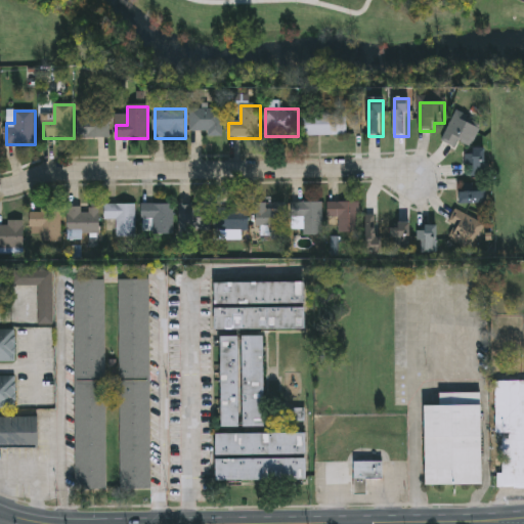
[(223,111),(223,138),(209,138),(209,132),(191,132),(191,111),(223,111)]
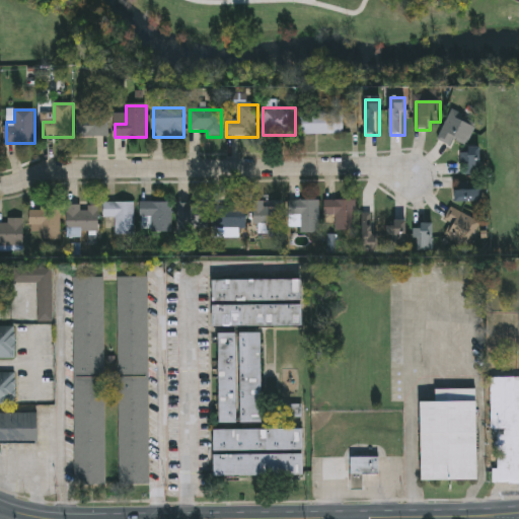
[(109,138),(79,138),(79,114),(109,114),(109,138)]
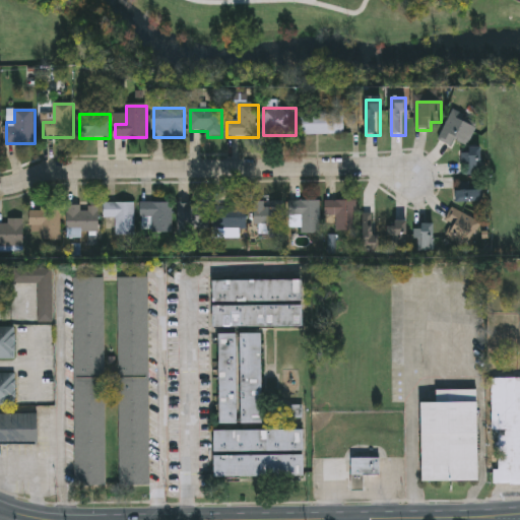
[(344,135),(303,135),(303,116),(344,116),(344,135)]
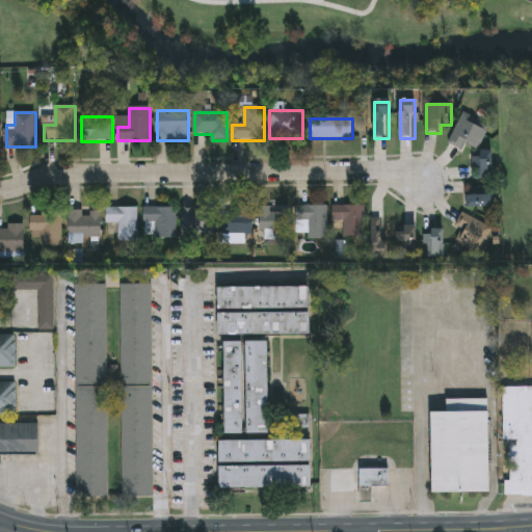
[(451,140),(461,120),(488,132),(478,153),(451,140)]
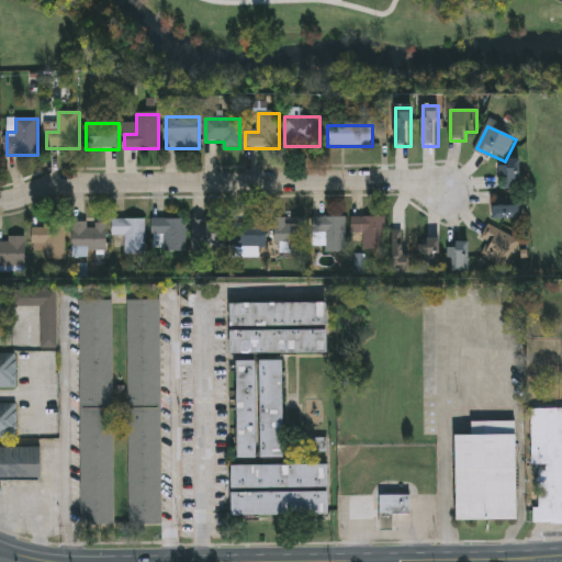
[(521,190),(501,190),(501,163),(521,163),(521,190)]
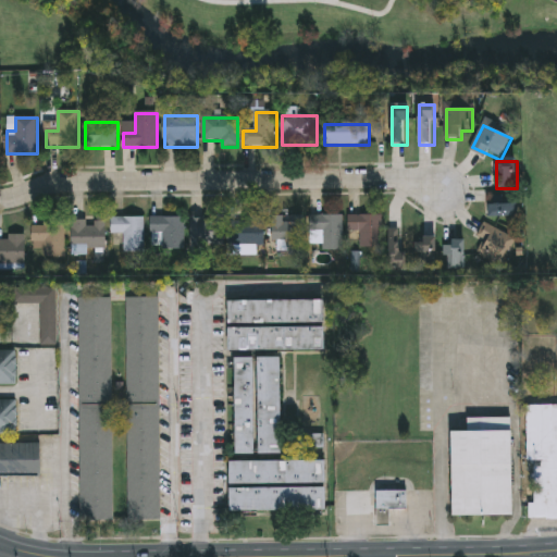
[(518,218),(491,218),(491,197),(518,197),(518,218)]
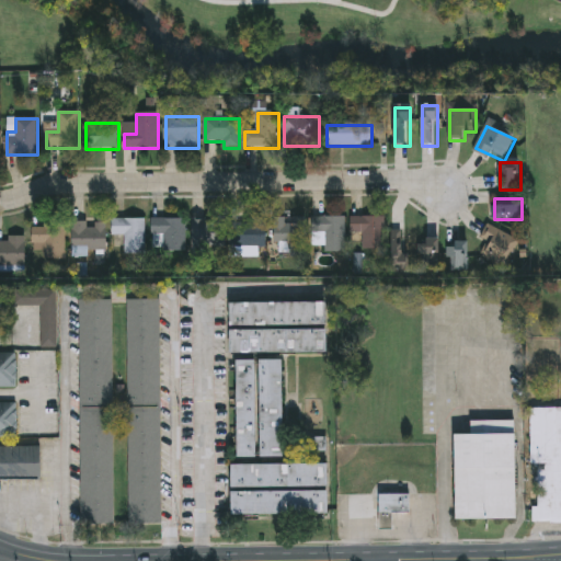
[(353,235),(353,217),(386,217),(386,250),(364,250),(364,235),(353,235)]
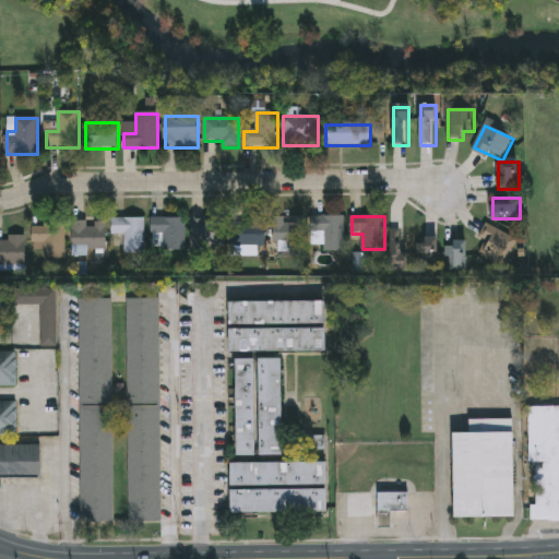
[(306,256),(288,256),(288,249),(274,249),(275,217),(307,217),(306,256)]
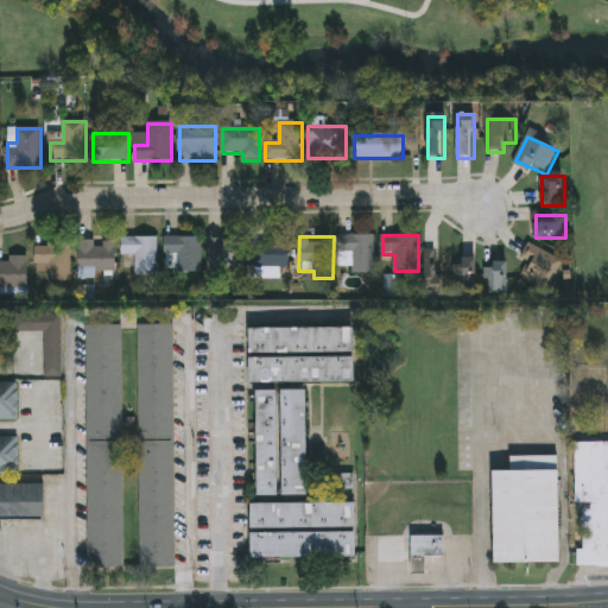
[(353,274),(353,254),(340,254),(340,236),(375,236),(375,274),(353,274)]
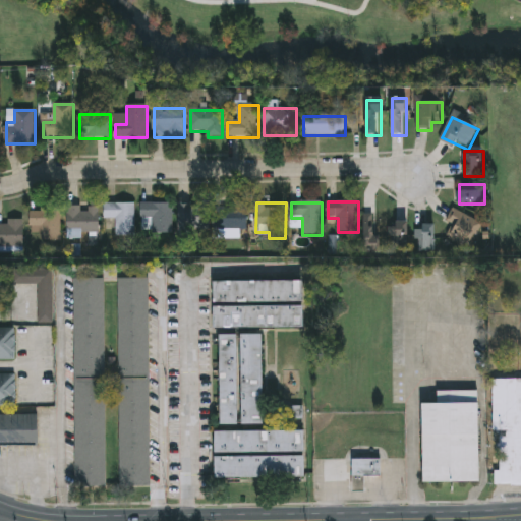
[(115,219),(105,219),(105,204),(134,204),(134,236),(115,236),(115,219)]
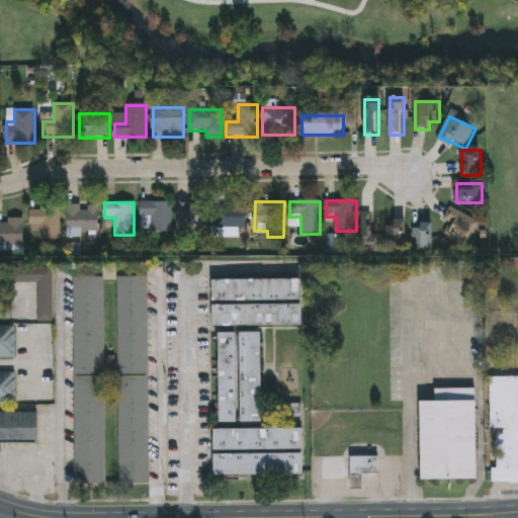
[(172,233),(141,233),(141,202),(172,202),(172,233)]
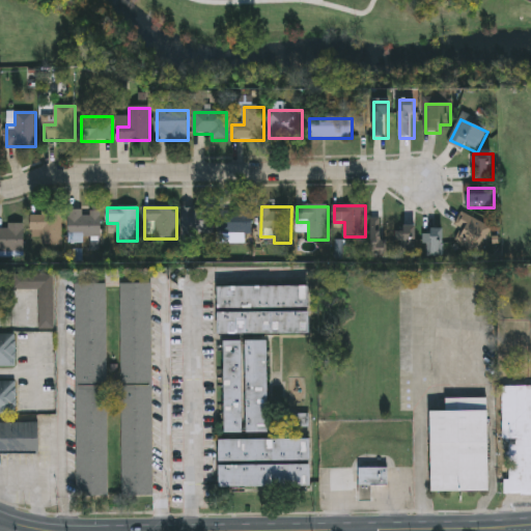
[(183,234),(183,207),(215,207),(215,234),(183,234)]
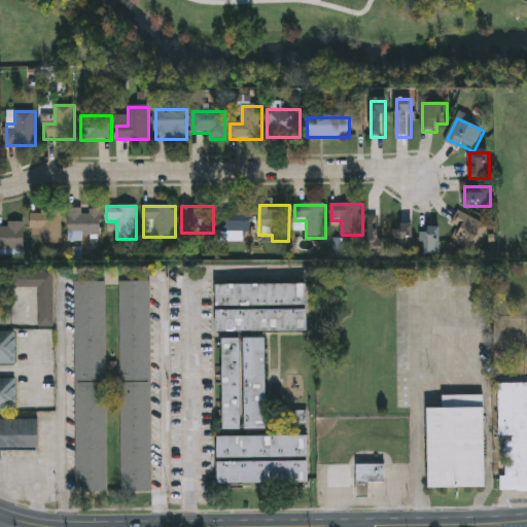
[(250,233),(220,233),(220,207),(250,207),(250,233)]
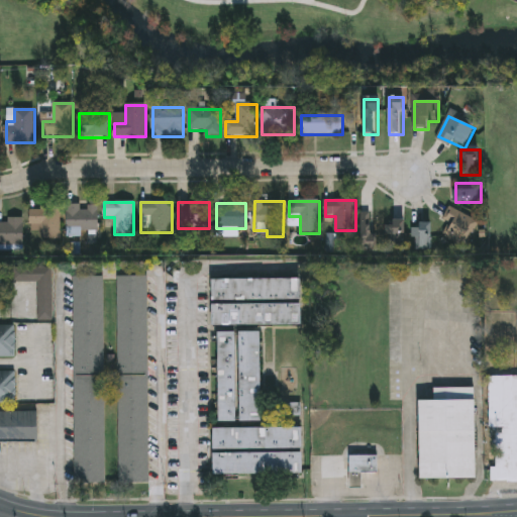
[(67,205),(98,206),(98,234),(67,234),(67,205)]
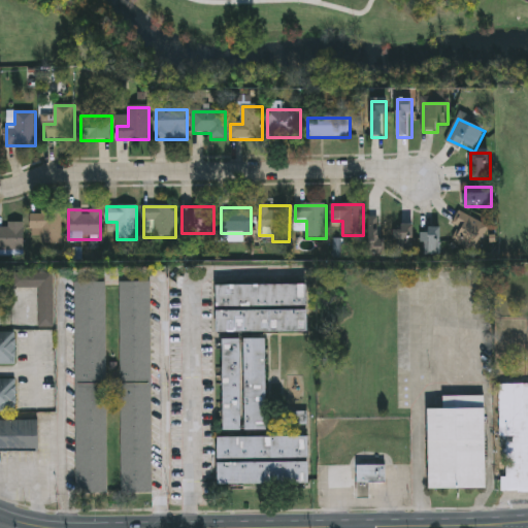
[(30,212),(61,212),(61,245),(40,245),(40,233),(30,233),(30,212)]
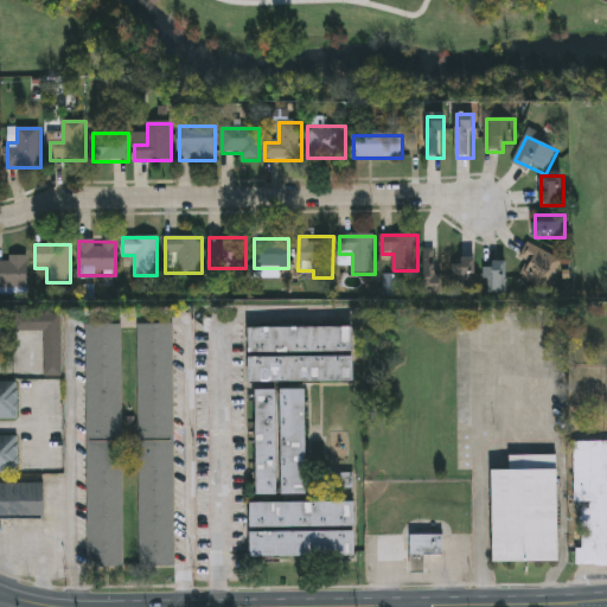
[(562,261),(547,292),(524,280),(531,264),(522,259),(529,244),(562,261)]
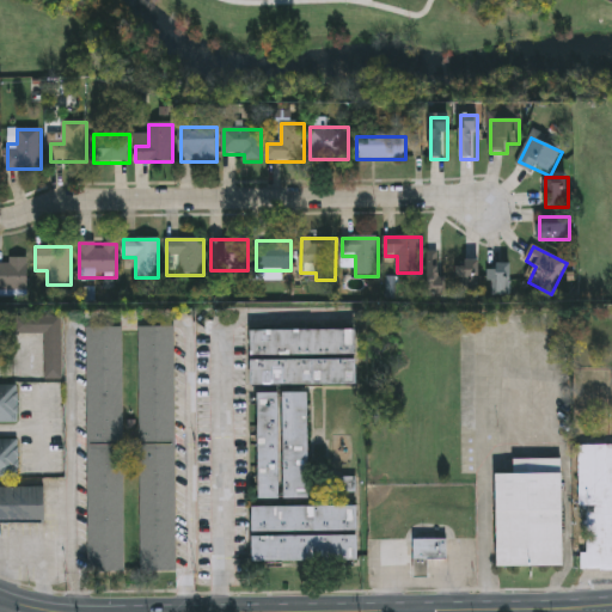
[(444,254),(445,298),(429,298),(428,254),(444,254)]
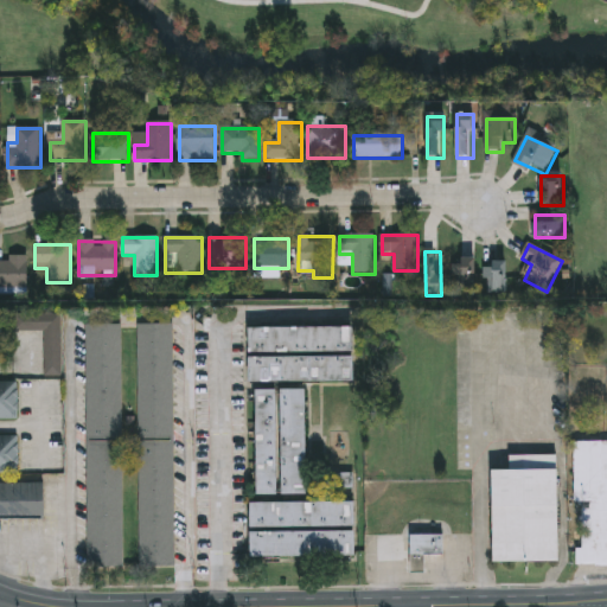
[(0,259),(27,259),(27,288),(0,288),(0,259)]
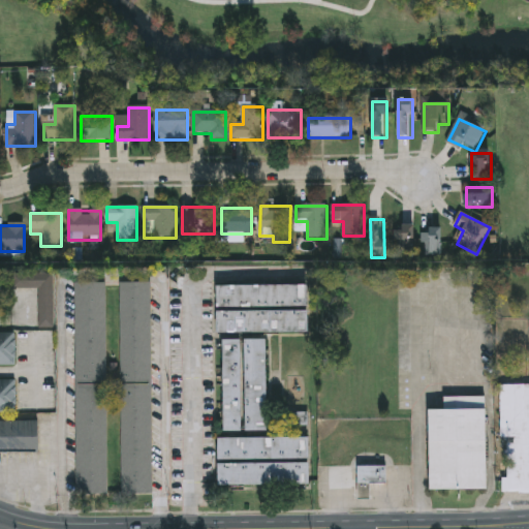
[(414,226),(414,253),(396,253),(396,226),(414,226)]
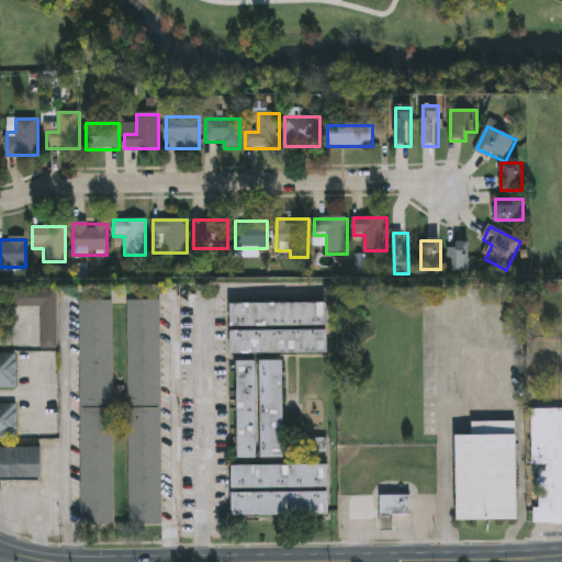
[(471,244),(471,271),(449,271),(449,244),(471,244)]
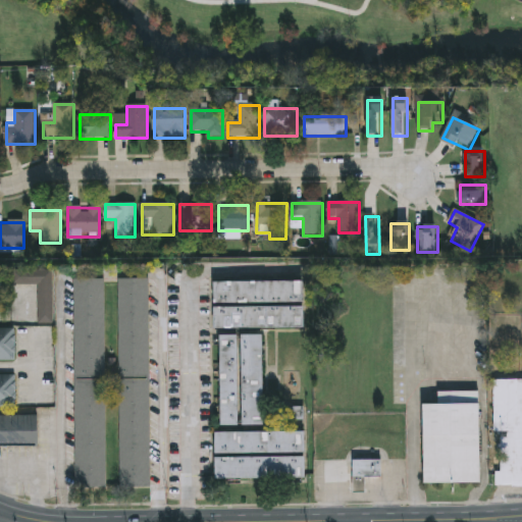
[(37,320),(15,320),(15,276),(37,276),(37,320)]
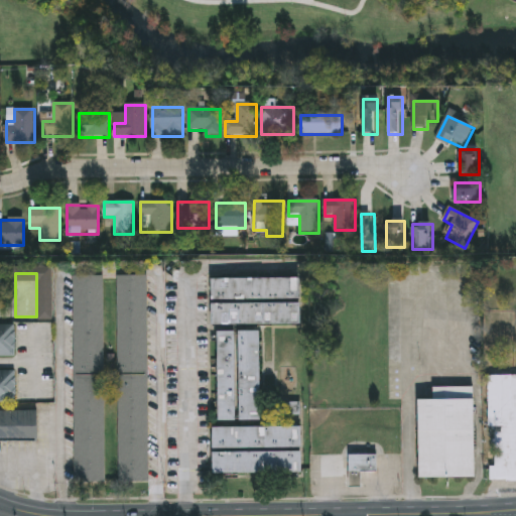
[(118,277),(147,276),(148,483),(119,483),(118,277)]
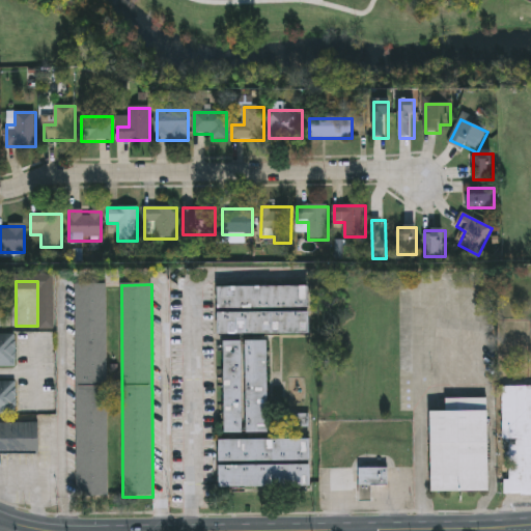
[(77,497),(76,285),(107,285),(108,497),(77,497)]
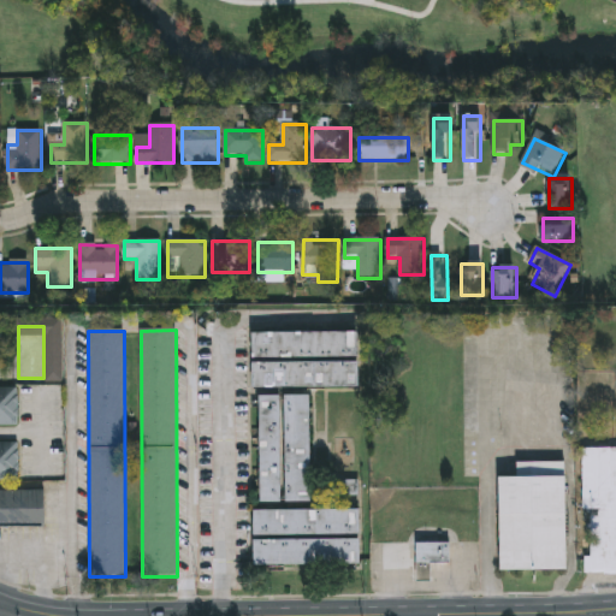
[(252,333),(359,333),(359,357),(252,357),(252,333)]
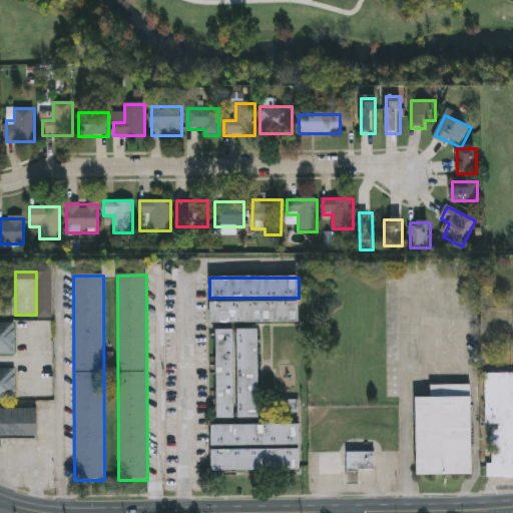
[(210,302),(298,302),(298,323),(209,322),(210,302)]
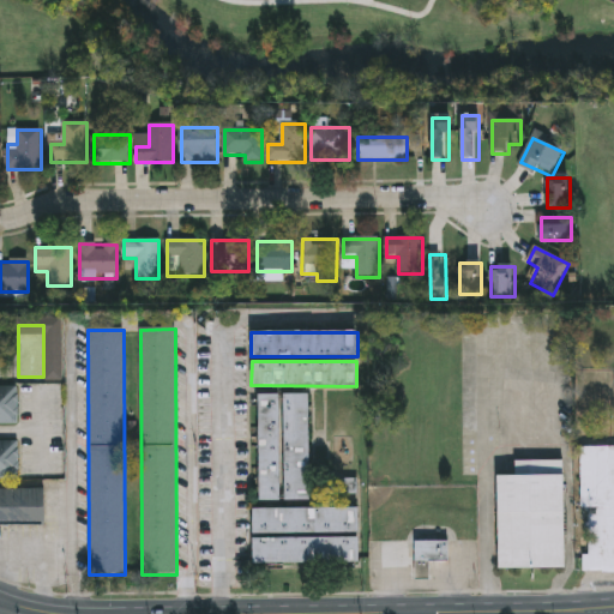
[(0,389),(18,389),(18,426),(0,426),(0,389)]
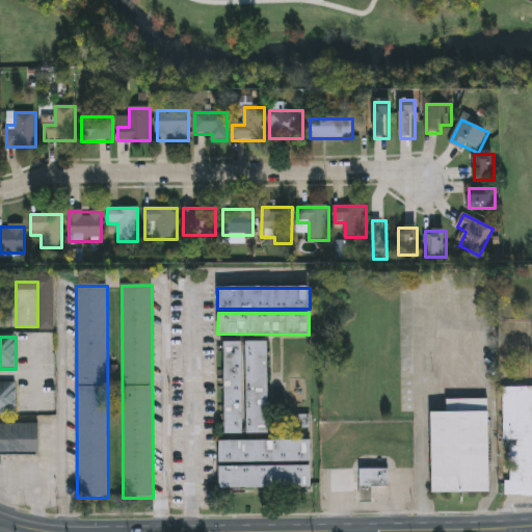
[(223,342),(242,342),(242,434),(223,434),(223,342)]
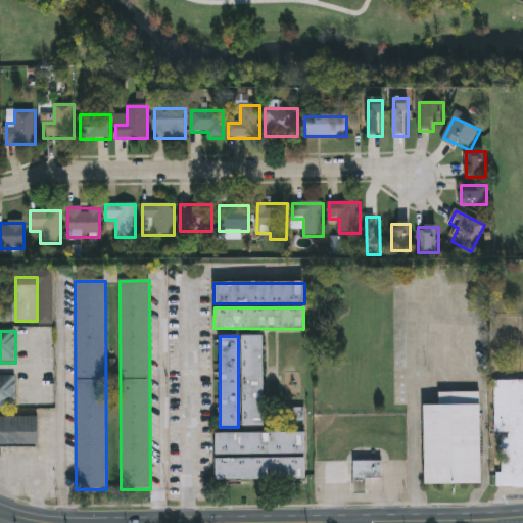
[(241,336),(263,336),(264,426),(241,426),(241,336)]
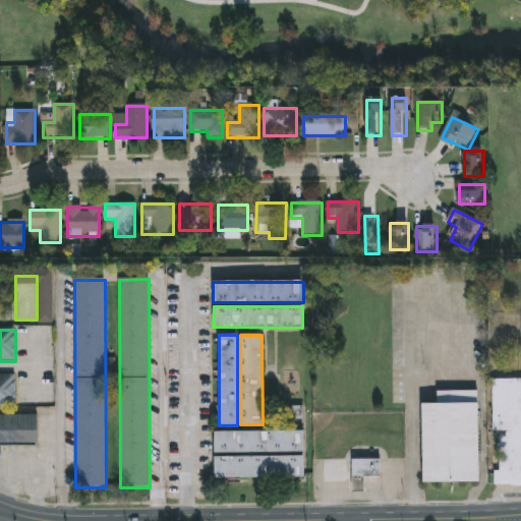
[(0,375),(16,375),(15,408),(0,408),(0,375)]
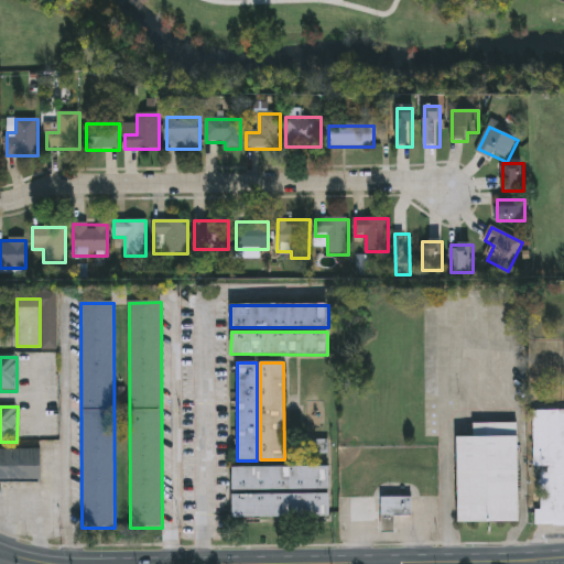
[(563,410),(563,527),(537,527),(535,411),(563,410)]
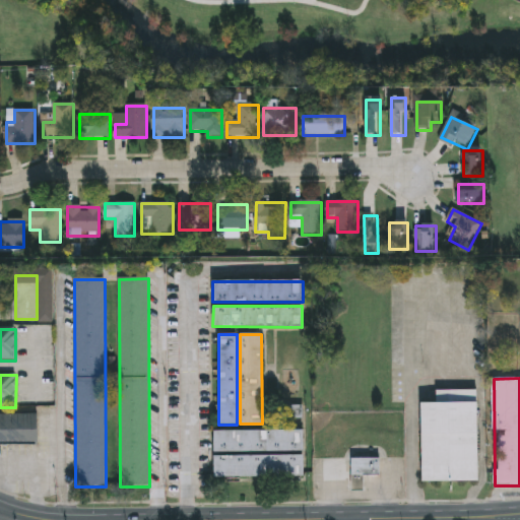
[(435,390),(476,390),(477,482),(419,482),(419,402),(435,402),(435,390)]
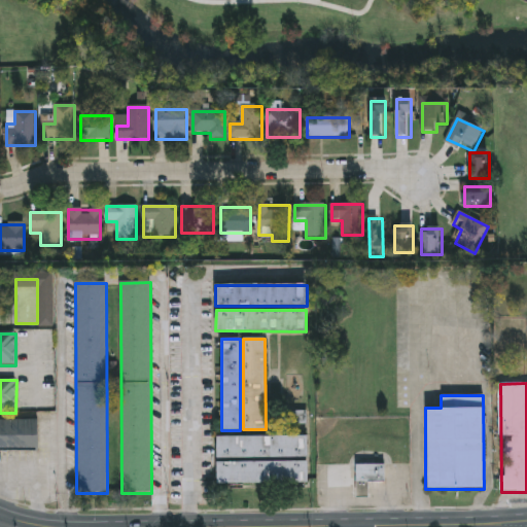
[(0,421),(39,421),(39,452),(0,452),(0,421)]
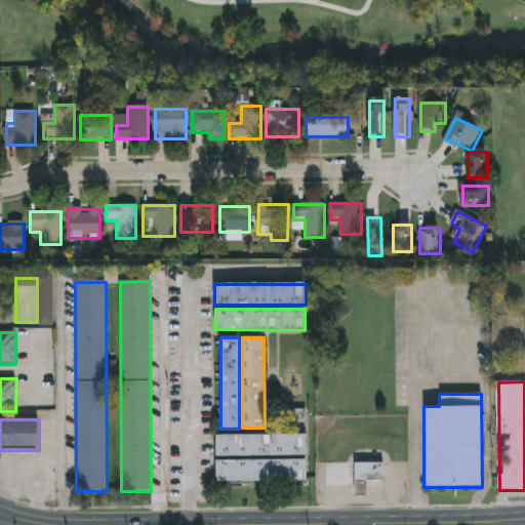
[(214,435),(306,435),(306,482),(214,482),(214,458),(214,435)]
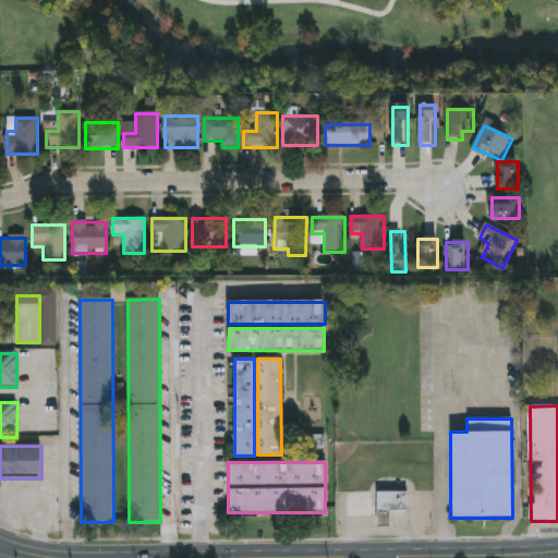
[(409,512),(390,512),(390,526),(377,526),(377,493),(409,493),(409,512)]
